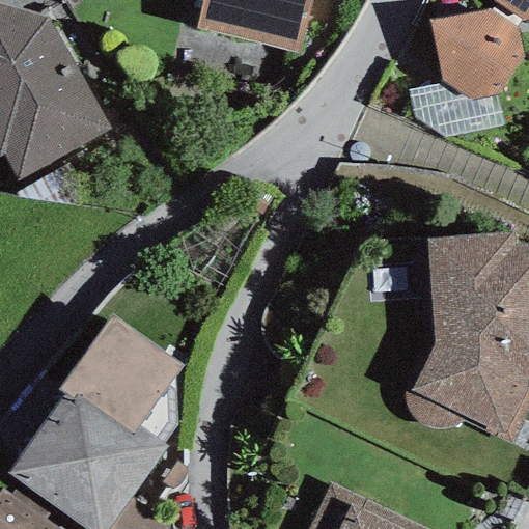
[(0,0),(0,158),(5,154),(18,182),(109,130),(48,15),(0,0)]
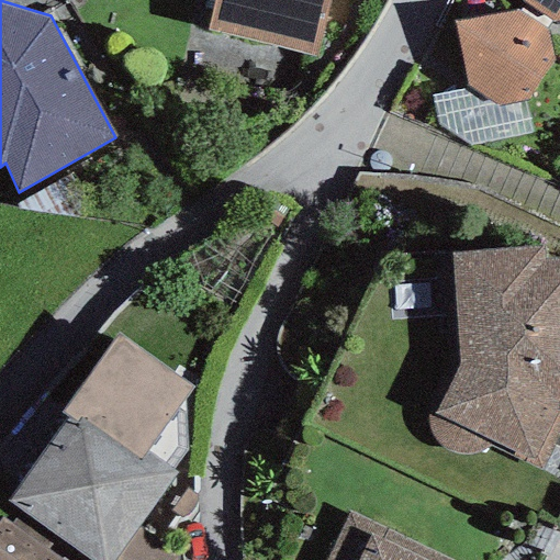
[(331,0),(215,0),(209,30),(318,56),(331,0)]
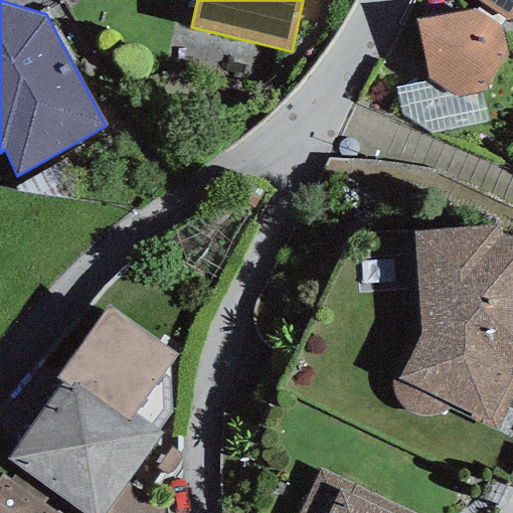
[(512,0),(478,0),(479,1),(508,20),(512,18),(512,0)]
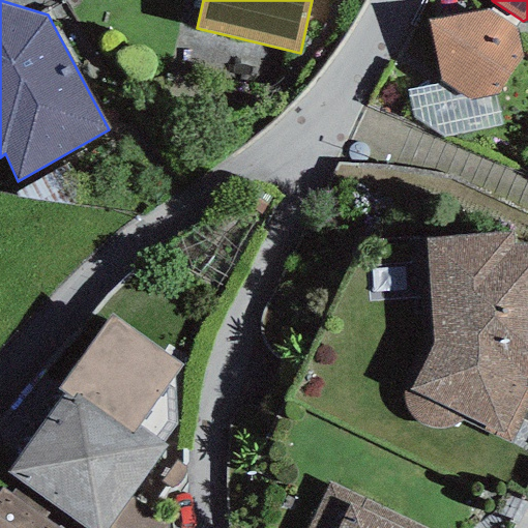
[(489,11),(429,21),(439,83),(470,101),(498,92),(524,56),(518,30),(489,11)]
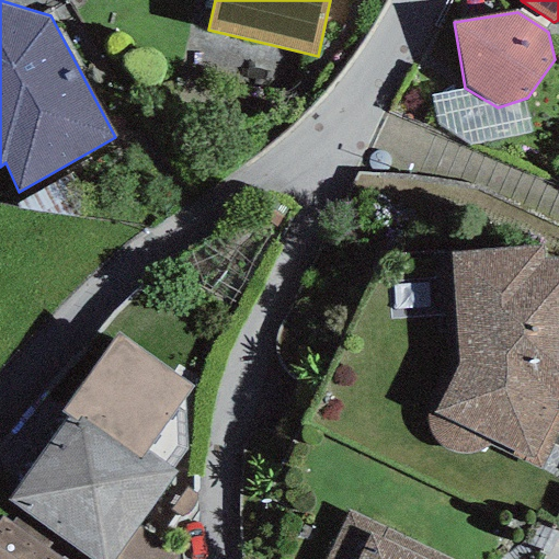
[(453,270),(442,270),(451,365),(437,390),(431,400),(429,408),(428,419),(429,429),(434,437),(443,446),(452,452),(458,453),(466,455),(472,454),(481,453),(488,448),(493,445),(545,469),(558,438),(558,412),(557,411),(556,399),(558,399),(558,255),(545,257),(545,243),(453,249),(453,270)]
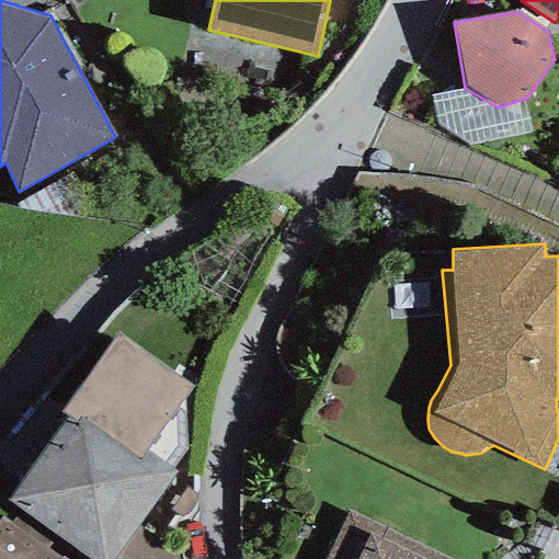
[(193,387),(117,333),(64,408),(72,414),(11,500),(93,558),(116,558),(138,528),(179,472),(148,451),(193,387)]
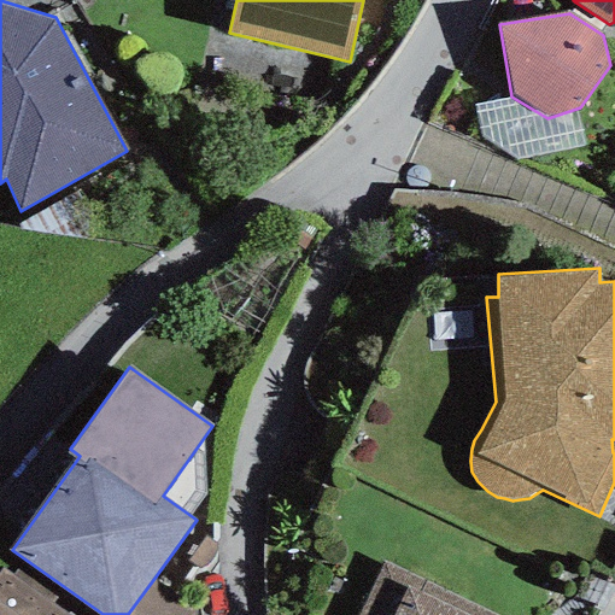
[(420,580),(385,563),(358,614),(469,614),(414,589),(420,580)]
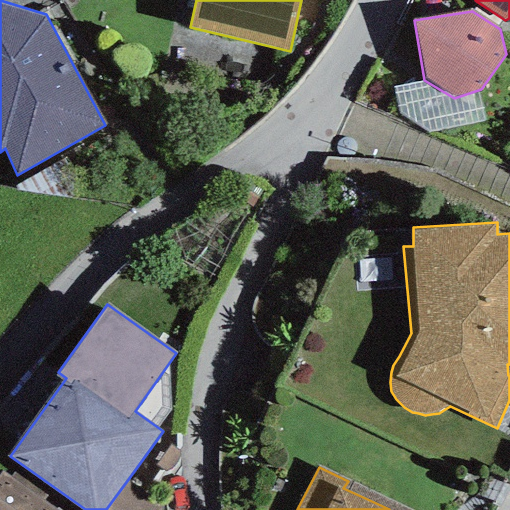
[(57,509),(2,469),(0,471),(0,509),(57,509)]
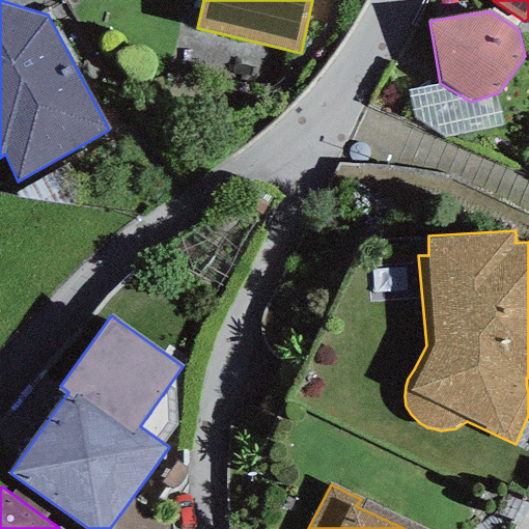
[(169,528),(169,526),(131,500),(110,528),(169,528)]
